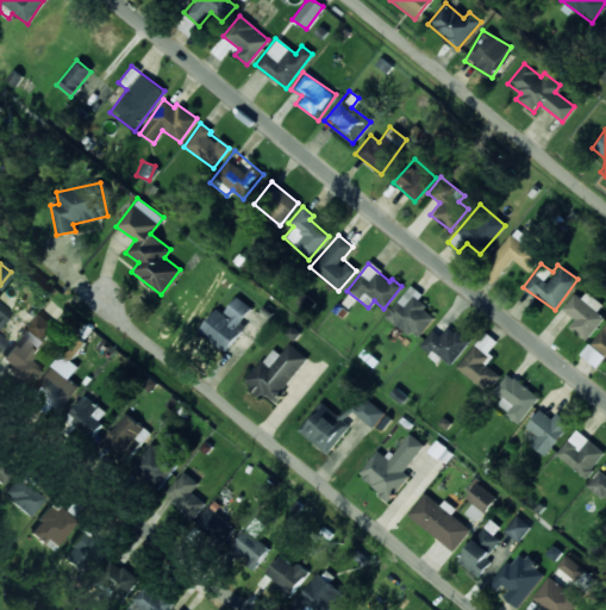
[(420,293),(407,285),(383,316),(414,340),(432,315),(414,302),(420,293)]
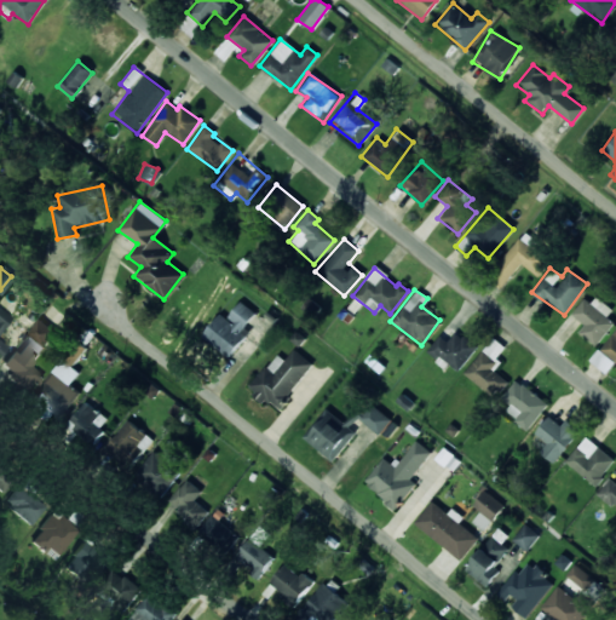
[(582,323),(576,333),(596,345),(612,322),(605,316),(609,311),(585,293),(570,315),(582,323)]
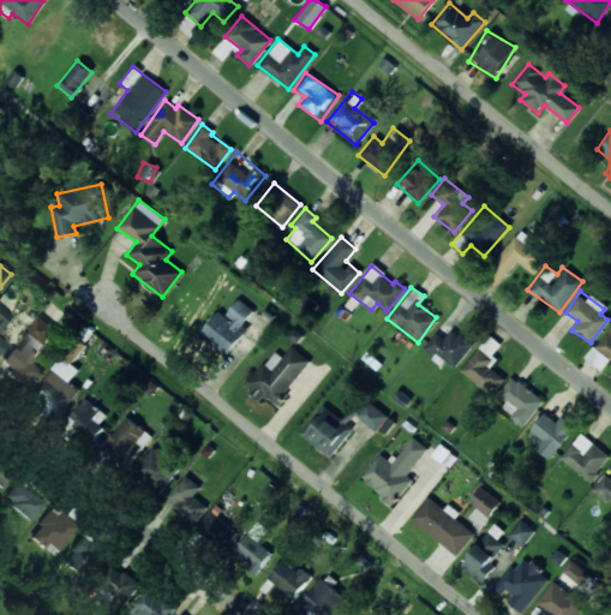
[(216,311),(198,334),(225,354),(245,330),(239,326),(251,310),(237,299),(222,316),(216,311)]
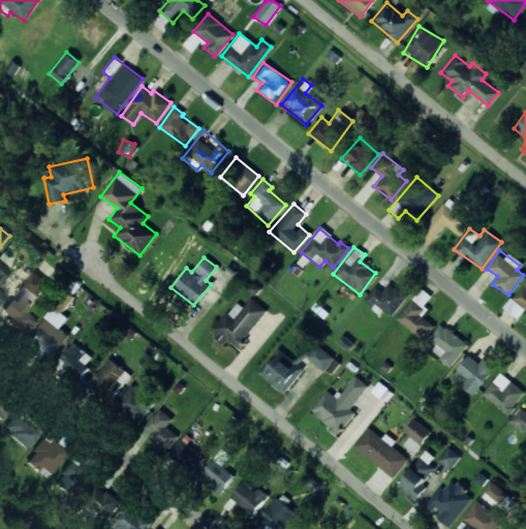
[(47,283),(32,272),(21,285),(24,287),(12,302),(8,299),(0,309),(0,315),(23,334),(33,321),(23,313),(47,283)]
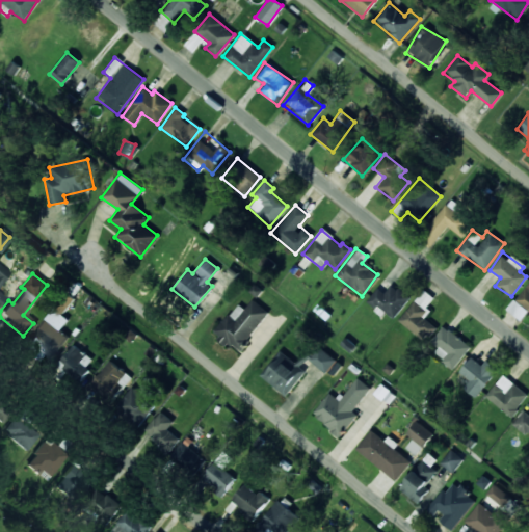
[(528,281),(516,299),(528,309),(528,281)]
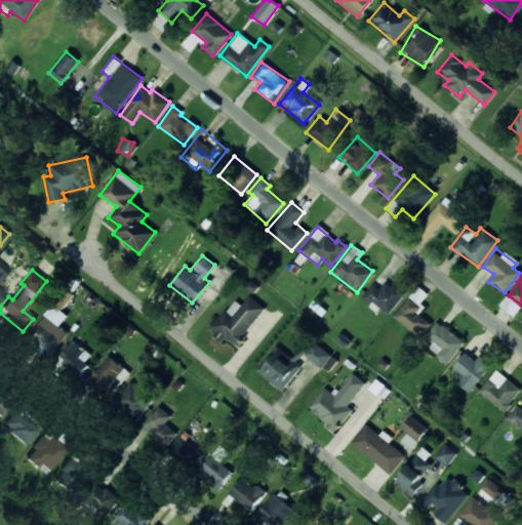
[(415,312),(428,294),(415,285),(392,317),(417,336),(428,322),(415,312)]
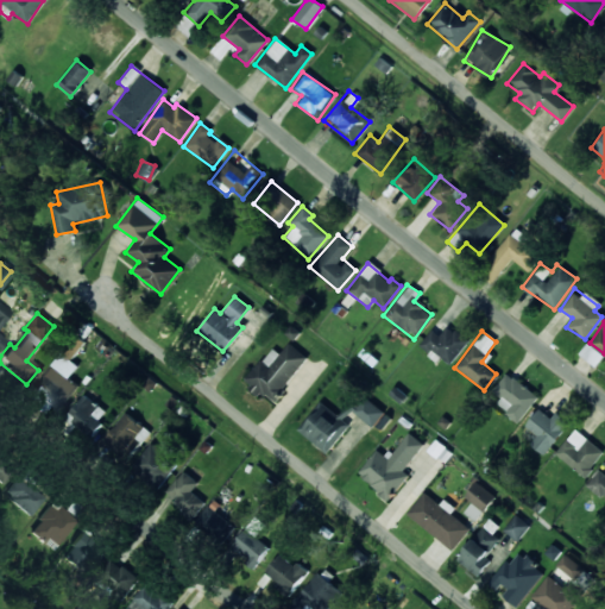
[(306,357),(287,343),(278,353),(269,347),(243,381),(270,402),(306,357)]
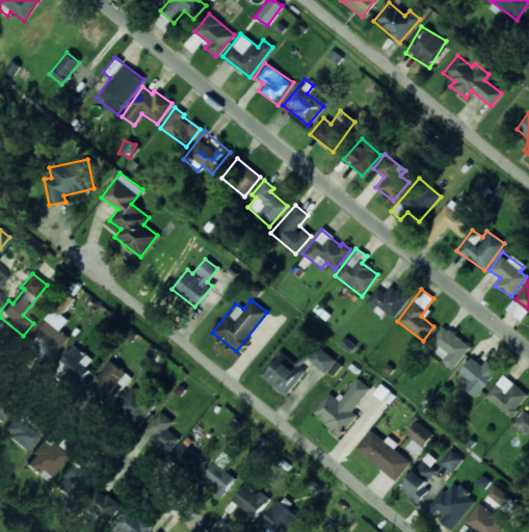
[(67,320),(51,309),(29,337),(53,354),(67,337),(58,330),(67,320)]
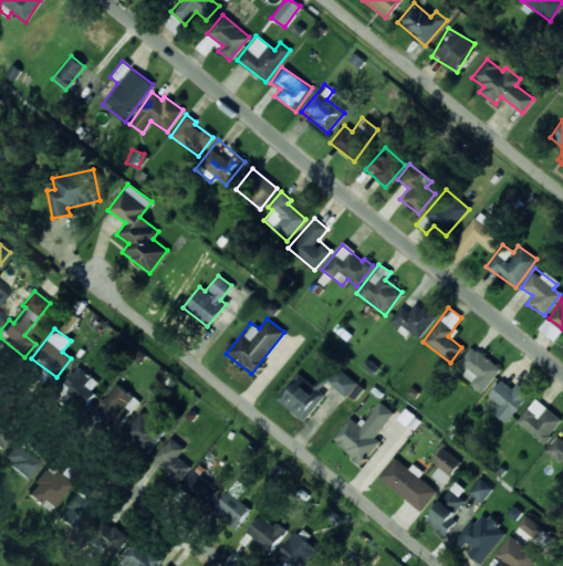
[(499,369),(470,346),(452,369),(481,391),(499,369)]
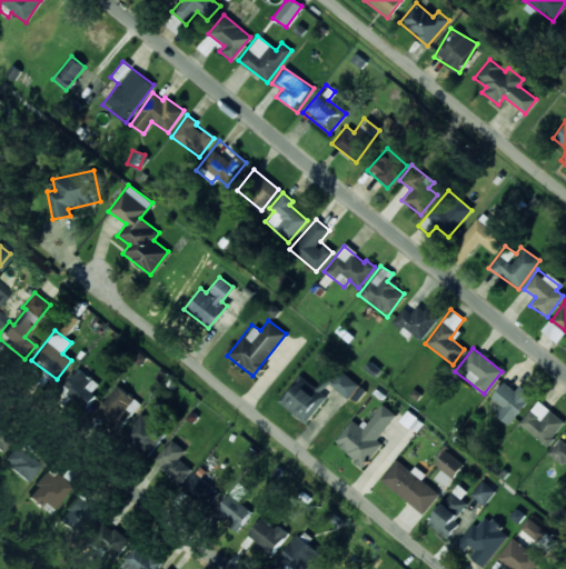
[(328,383),(347,399),(358,385),(336,368),(318,390),(321,392),(328,383)]
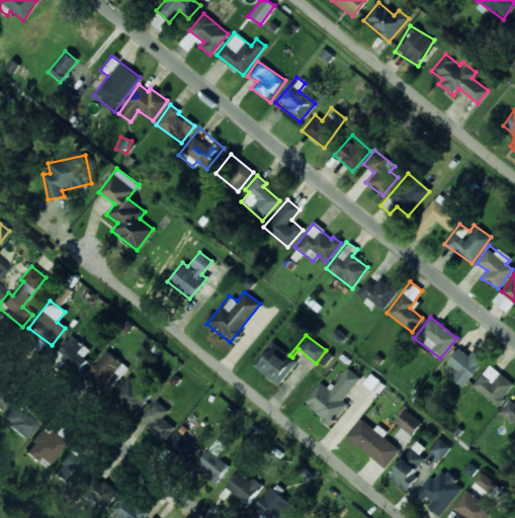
[(55,356),(73,371),(89,351),(71,336),(55,356)]
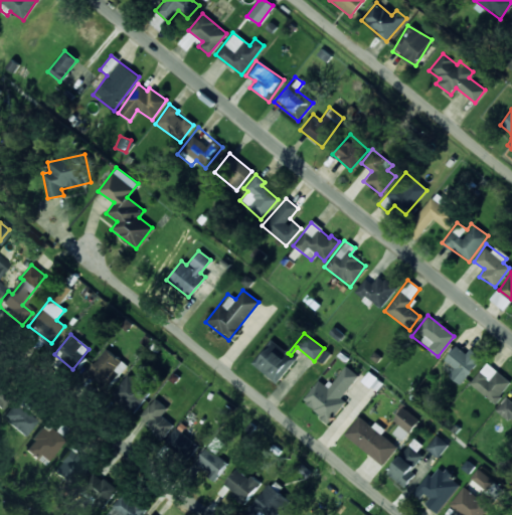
[(250,362),(275,383),(295,360),(271,339),(250,362)]
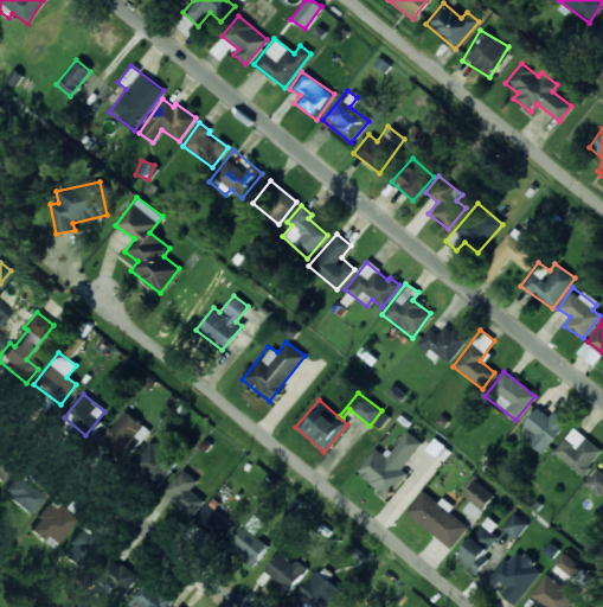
[(540,454),(565,421),(552,410),(547,416),(534,407),(521,425),(533,434),(526,443),(540,454)]
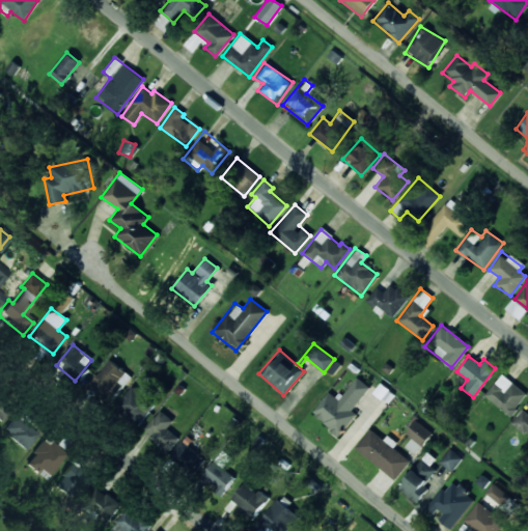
[(109,400),(128,375),(106,359),(86,383),(109,400)]
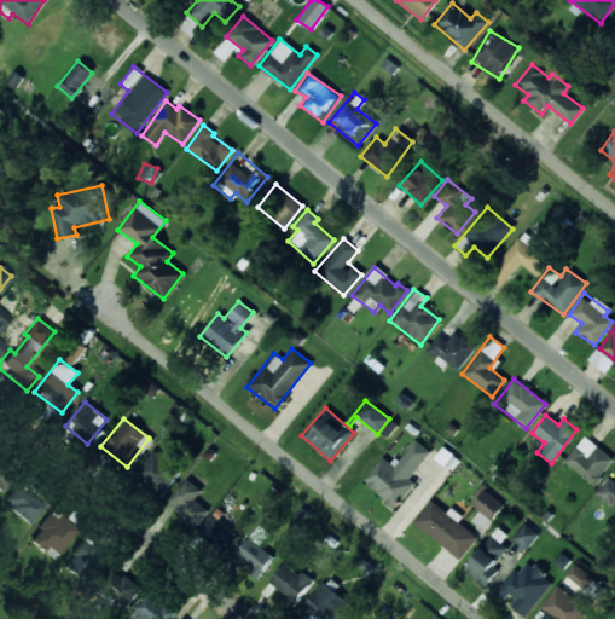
[(592,485),(613,460),(582,435),(562,462),(592,485)]
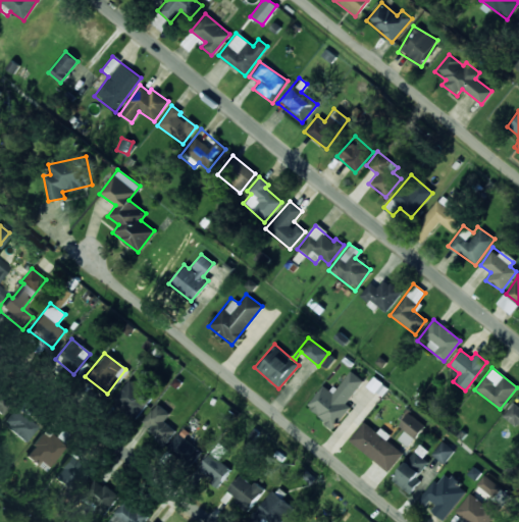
[(321,384),(305,407),(332,428),(349,407),(345,403),(362,380),(348,370),(330,393),(321,384)]
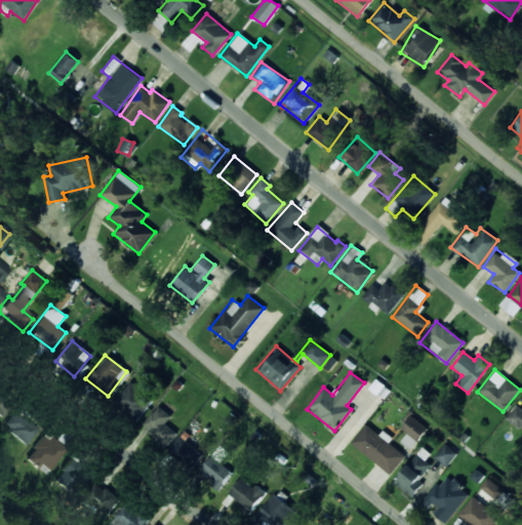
[(151,394),(126,380),(112,406),(136,419),(151,394)]
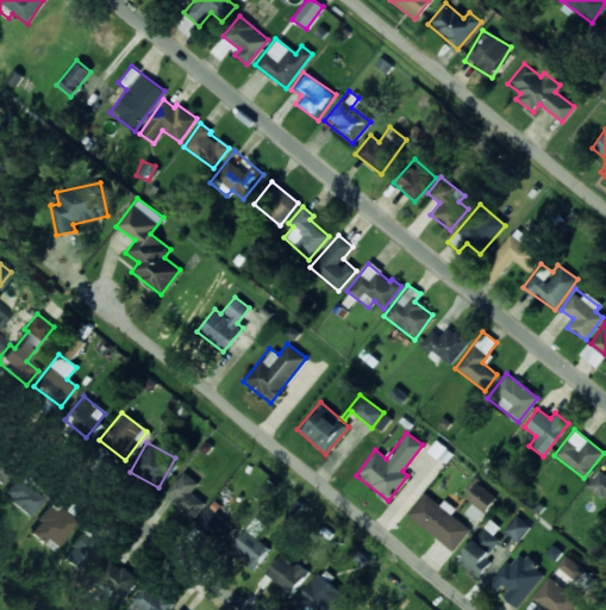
[(605,500),(605,477),(598,470),(586,485),(605,500)]
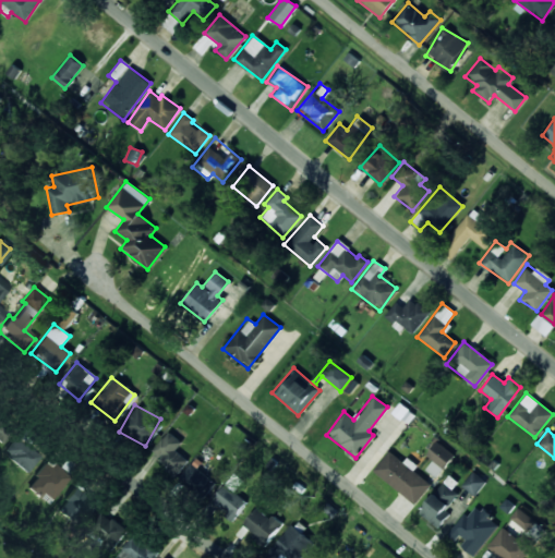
[(185,459),(173,450),(180,441),(166,431),(149,453),(176,472),(185,459)]
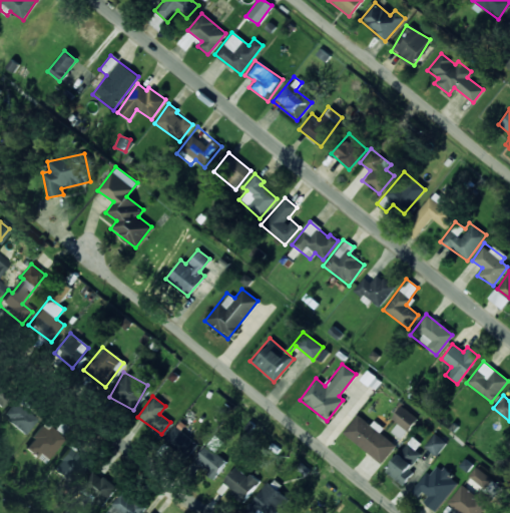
[(0,420),(23,434),(34,416),(9,401),(0,416),(0,420)]
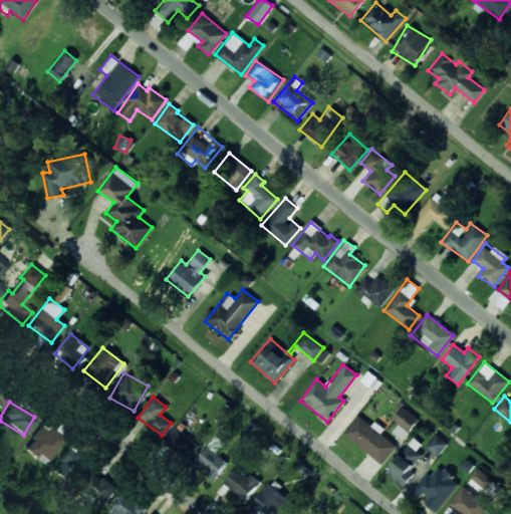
[(400,440),(417,419),(401,407),(391,419),(397,424),(390,433),(400,440)]
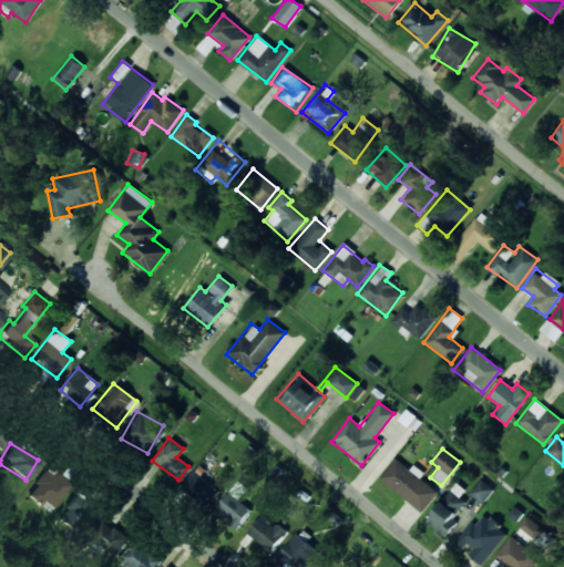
[(378,477),(420,513),(437,493),(418,477),(422,473),(412,464),(409,470),(395,457),(378,477)]
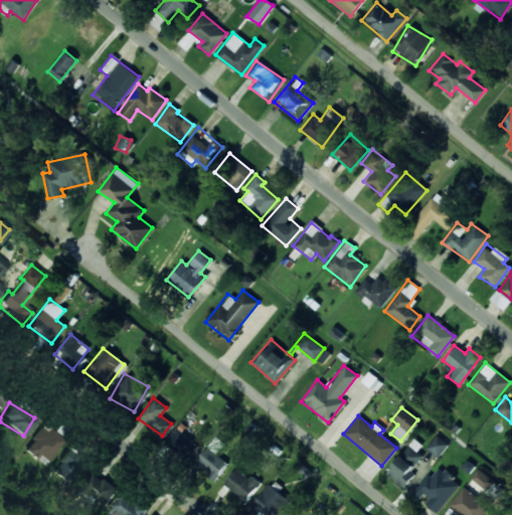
[(193,440),(174,427),(165,442),(184,454),(193,440)]
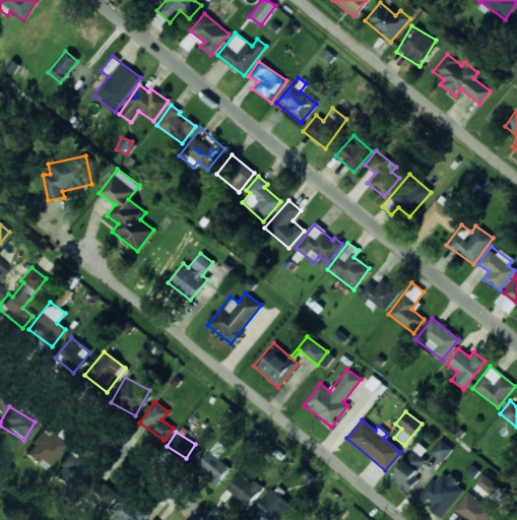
[(440,462),(451,449),(439,439),(428,452),(440,462)]
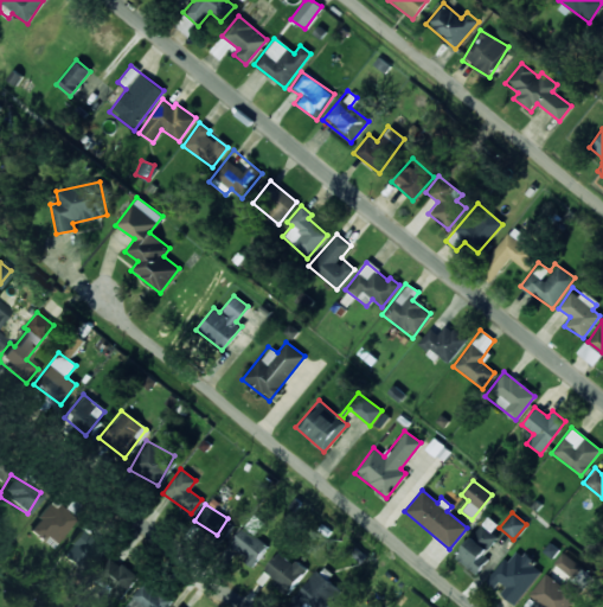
[(82,573),(101,547),(76,529),(58,555),(82,573)]
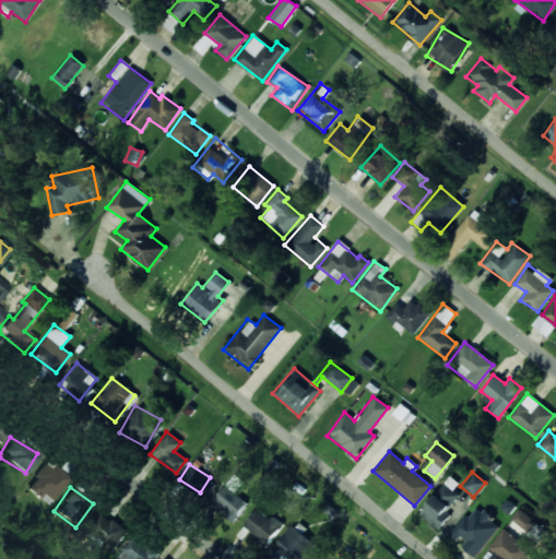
[(498,523),(471,504),(449,536),(459,543),(457,546),(474,558),(498,523)]
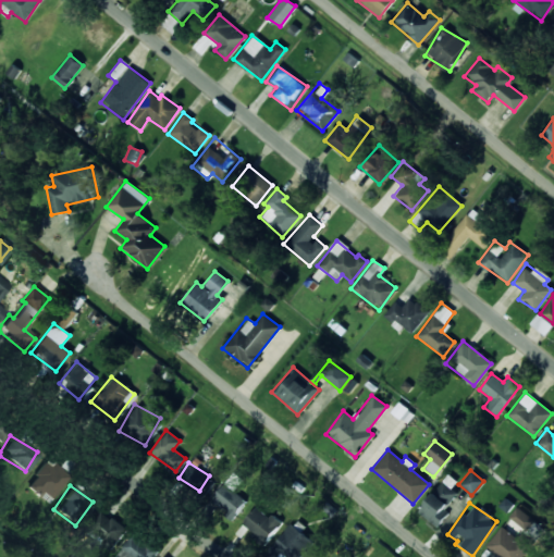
[(279,523),(254,505),(239,524),(263,543),(279,523)]
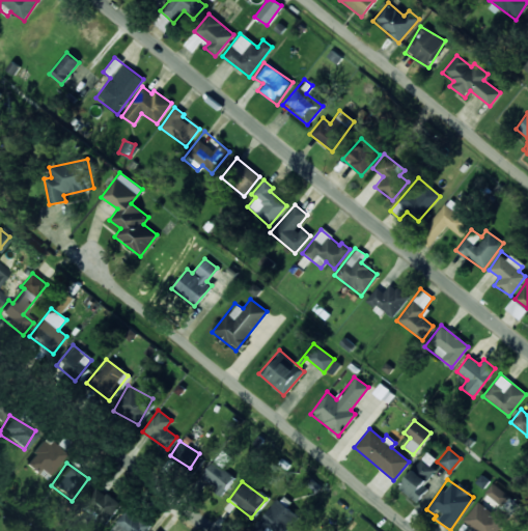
[(476,501),(462,520),(475,530),(495,530),(517,503),(491,483),(483,493),(498,504),(492,513),(476,501)]
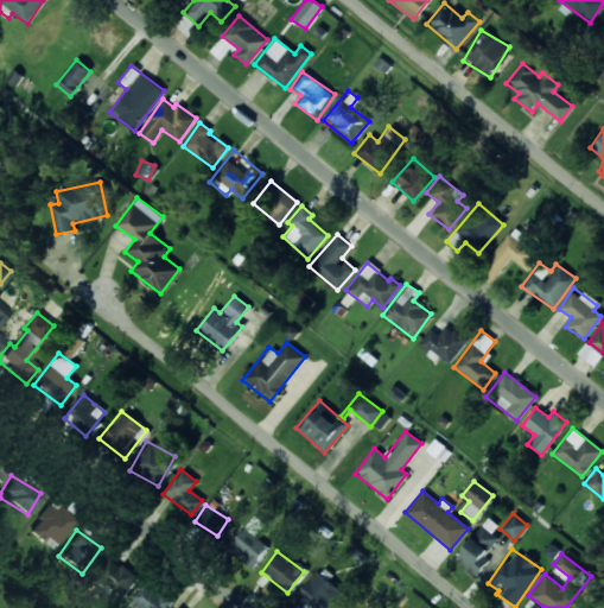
[(95,577),(122,596),(135,576),(108,557),(95,577)]
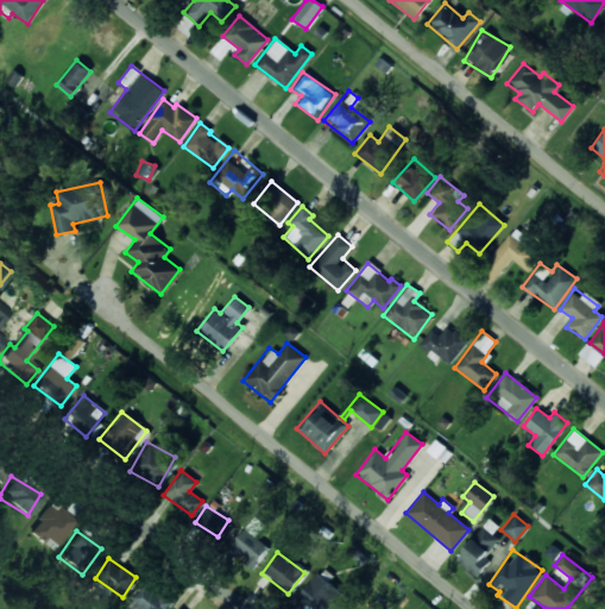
[(327,608),(340,591),(315,573),(300,596),(317,608),(327,608)]
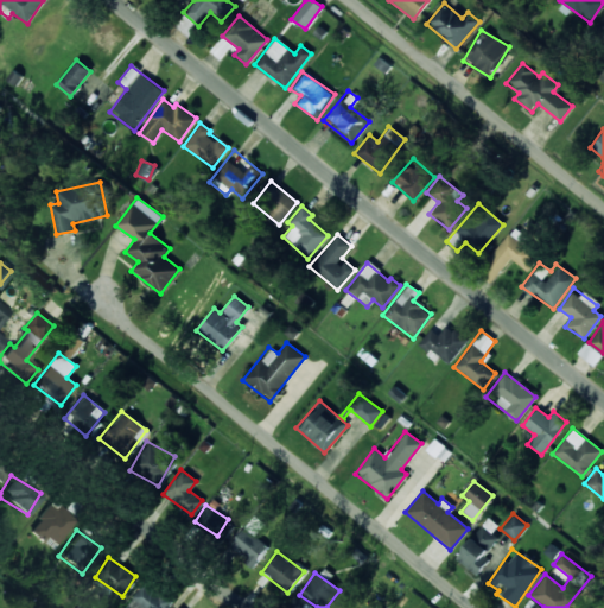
[(163,607),(169,601),(144,582),(125,605),(128,607),(163,607)]
